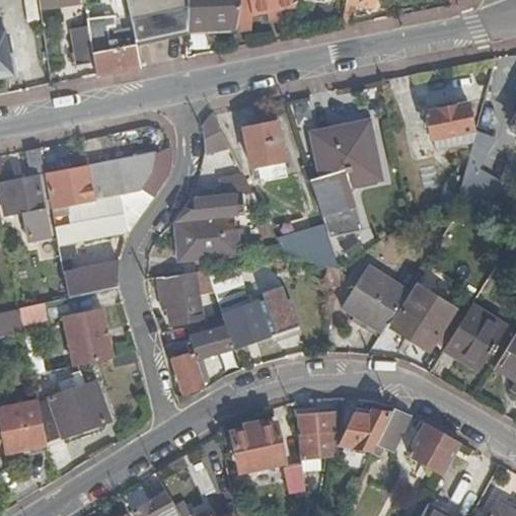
[(127,0),(132,26),(135,39),(189,28),(189,0),(127,0)]
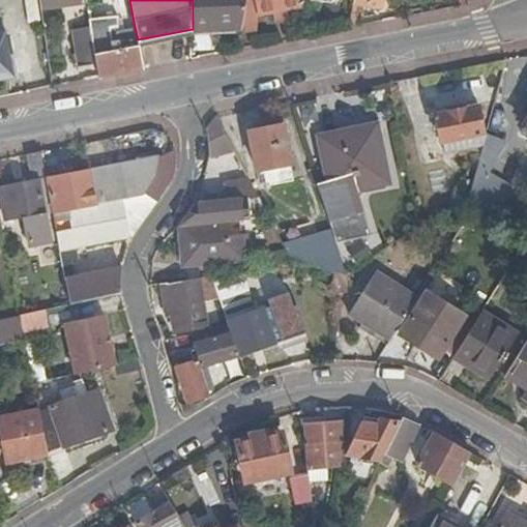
[(193,0),(193,29),(193,30),(241,25),(245,0),(193,0)]
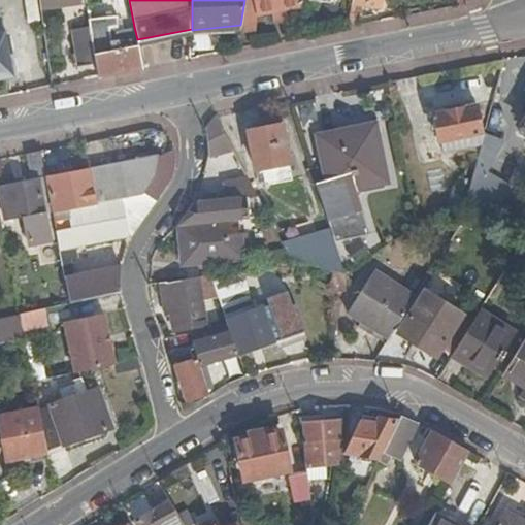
[(300,4),(299,0),(255,0),(257,12),(272,9),(274,21),(288,18),(286,7),(300,4)]
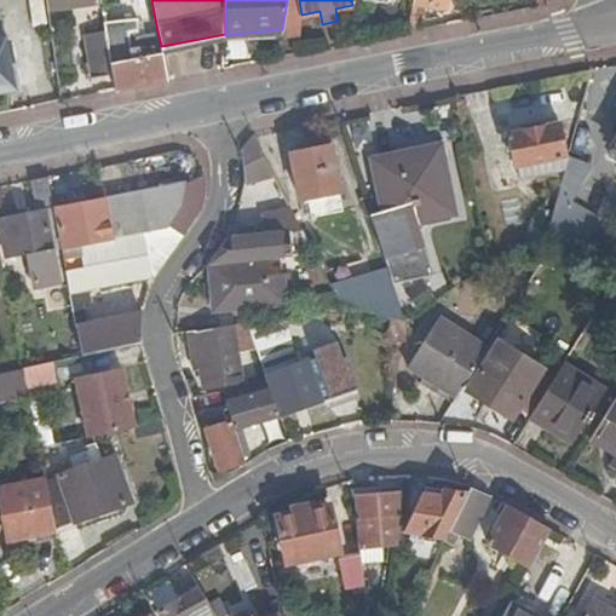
[(105,24),(107,29),(115,74),(117,87),(167,78),(161,46),(157,32),(128,36),(125,21),(105,24)]
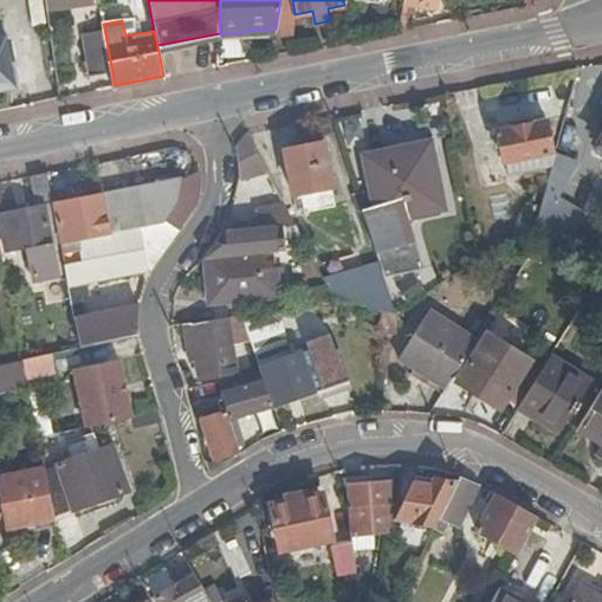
[(85,33),(92,76),(112,72),(104,28),(85,33)]
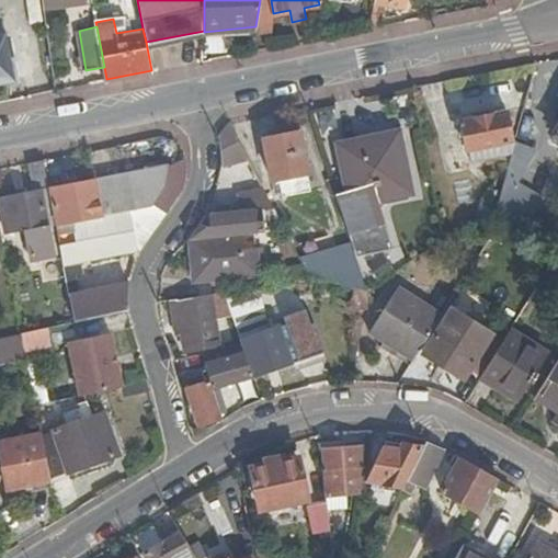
[(463,121),(468,150),(470,149),(509,141),(514,139),(509,112),(463,121)]
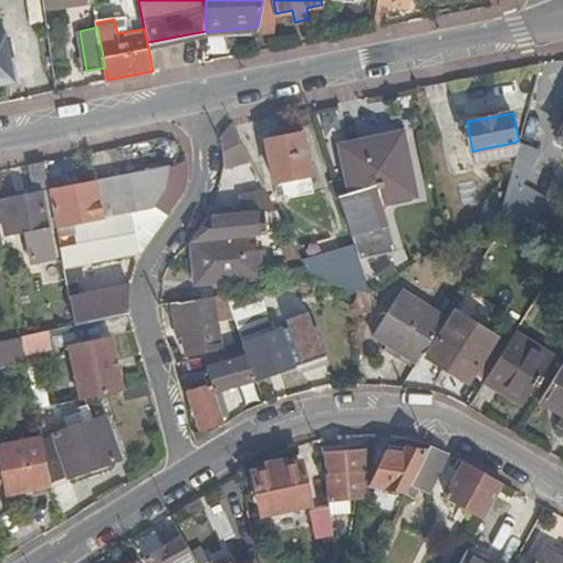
[(221,136),(227,159),(226,166),(249,157),(232,123),(228,128),(221,136)]
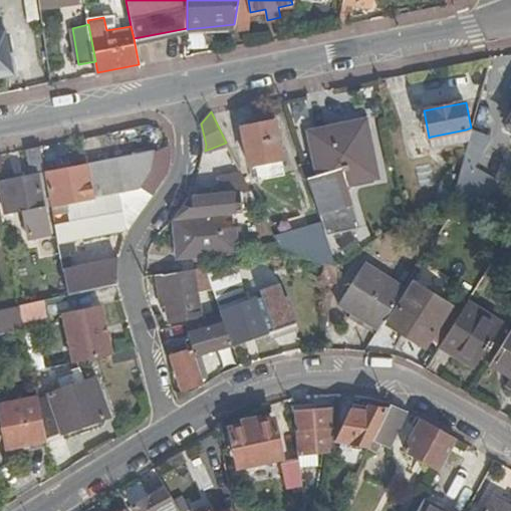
[(259,164),(261,179),(286,175),(277,120),(245,126),(252,165),(259,164)]
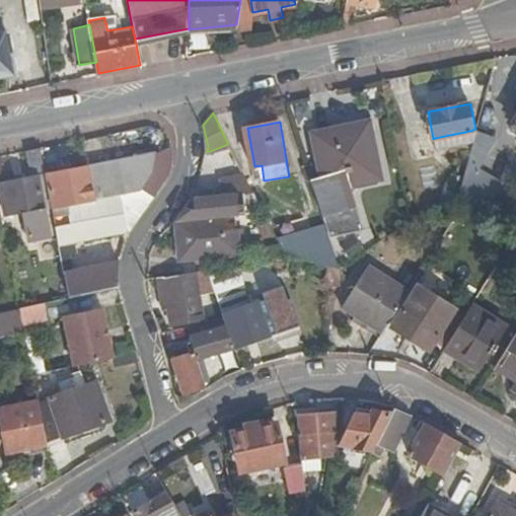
[(497,136),(478,129),(469,160),(500,179),(511,161),(491,148),(497,136)]
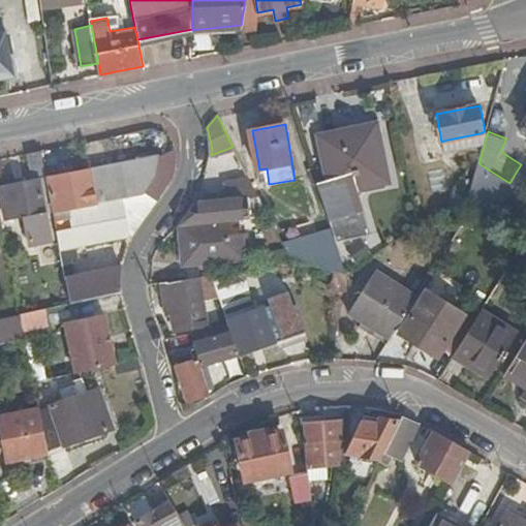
[(334,179),(319,182),(335,243),(366,236),(358,196),(361,195),(359,185),(383,180),(375,134),(348,140),(346,133),(325,138),(334,179)]
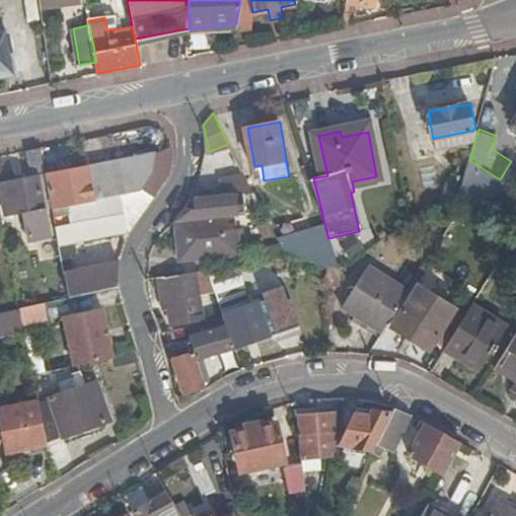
[(470,131),(435,138),(437,147),(471,140),(470,131)]
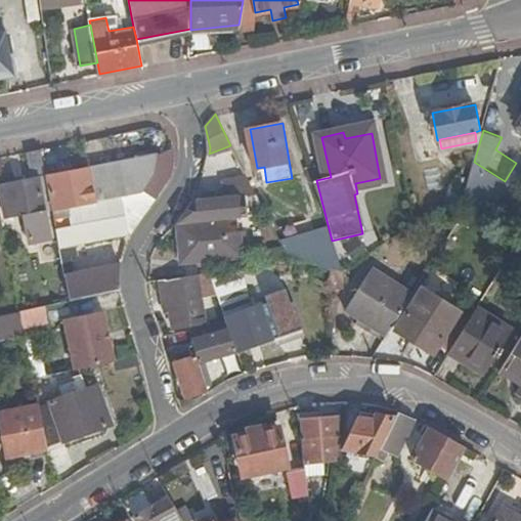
[(40,148),(28,150),(33,176),(39,175),(45,174),(40,148)]
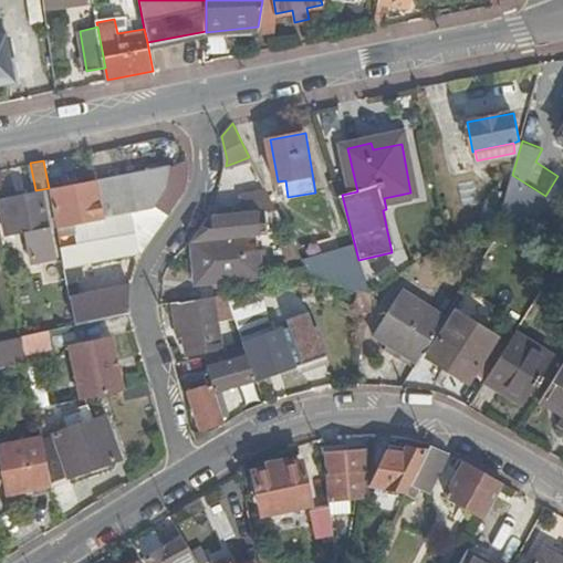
[(173,163),(49,188),(54,222),(63,270),(76,268),(139,253),(141,251),(137,235),(165,188),(167,180),(173,163)]
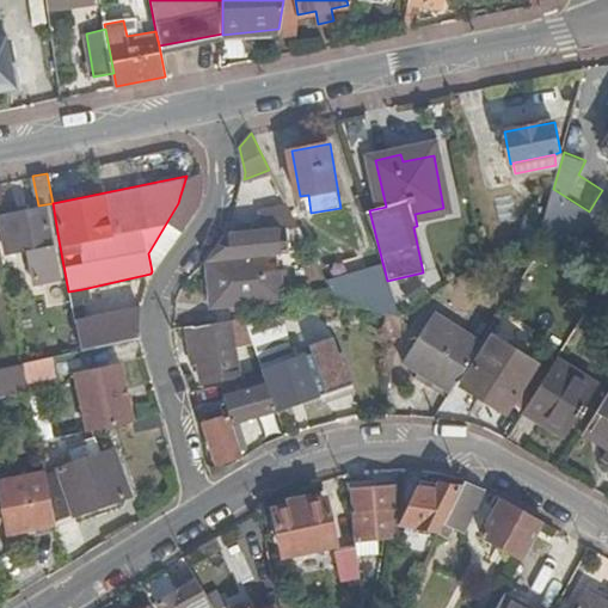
[(589,212),(553,189),(542,228),(572,246),(594,214),(589,212)]
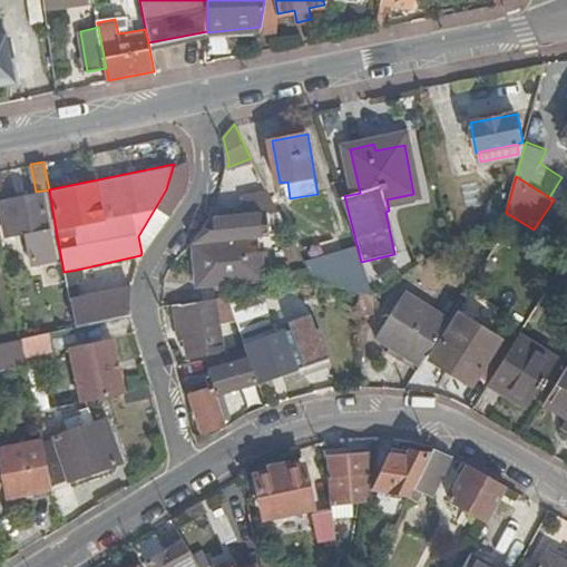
[(168,182),(166,189),(138,236),(142,253),(150,241),(157,233),(183,192),(168,182)]
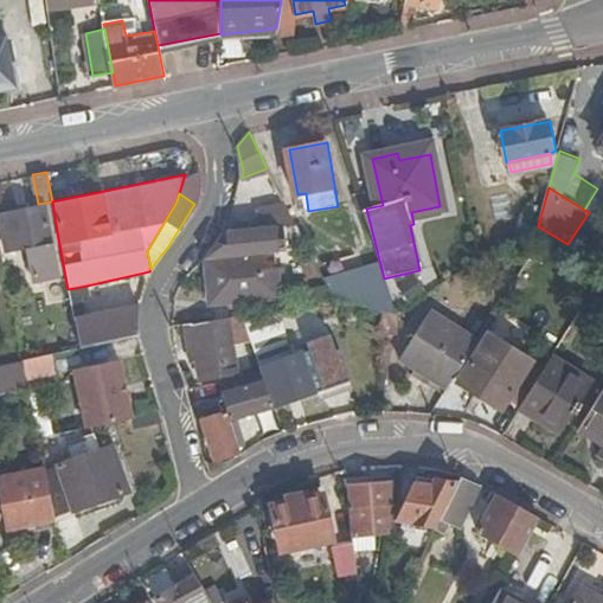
[(52,201),(45,203),(53,239),(58,238),(52,201)]
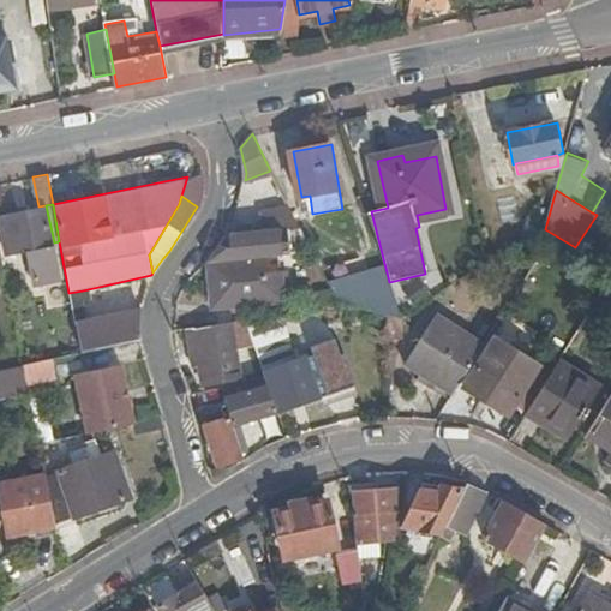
[(5,227),(11,251),(54,243),(46,205),(39,207),(9,214),(11,226),(5,227)]
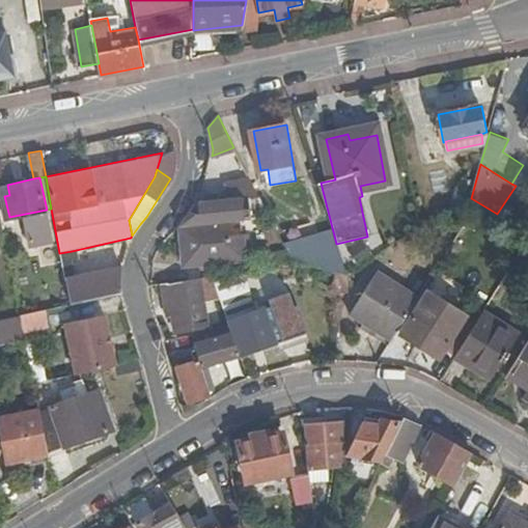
[(194,202),(192,206),(176,224),(223,220),(269,216),(249,178),(242,179),(244,197),(194,202)]
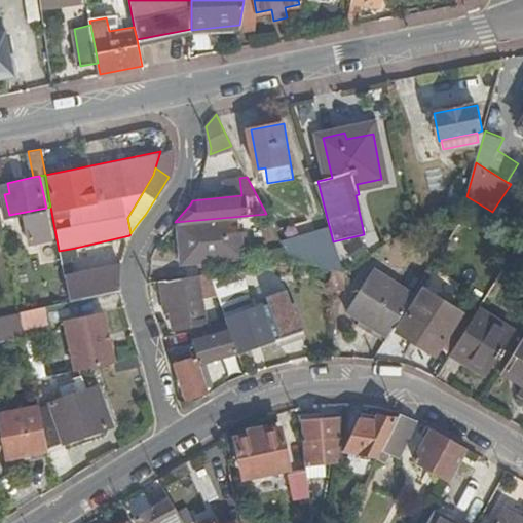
[(238,232),(223,233),(221,218),(175,222),(180,261),(240,255),(239,244),(245,243),(244,236),(238,236),(238,232)]
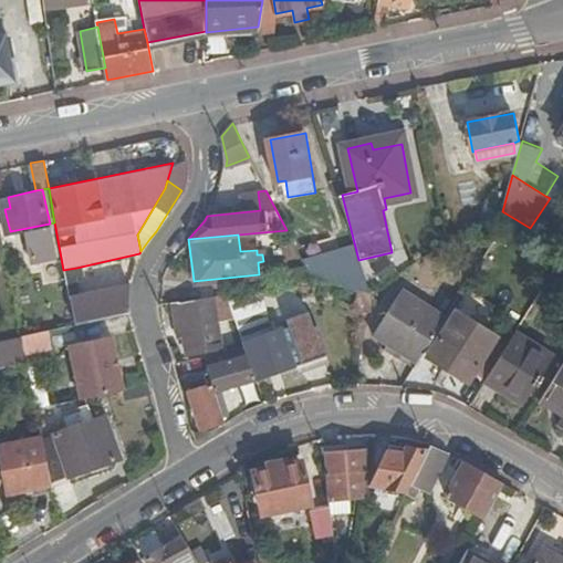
[(341,254),(303,263),(310,279),(352,291),(344,264),(341,254)]
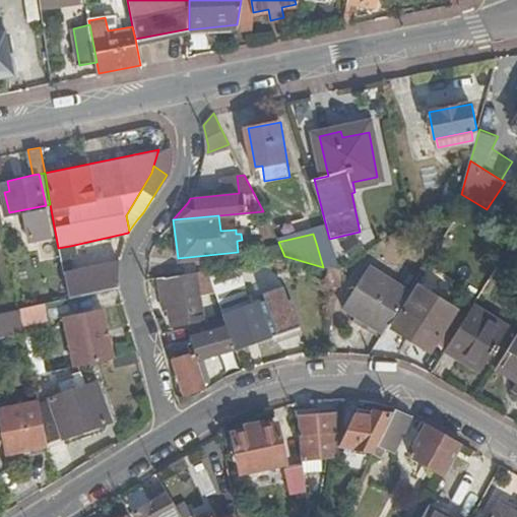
[(329,239),(316,243),(323,267),(324,267),(337,270),(329,239)]
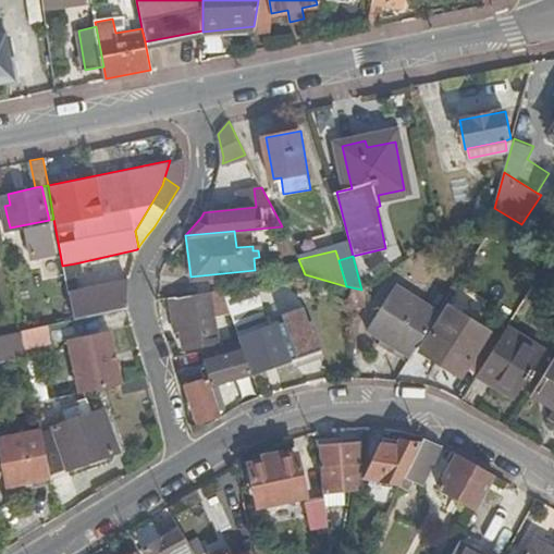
[(75,263),(62,266),(65,279),(76,275),(75,263)]
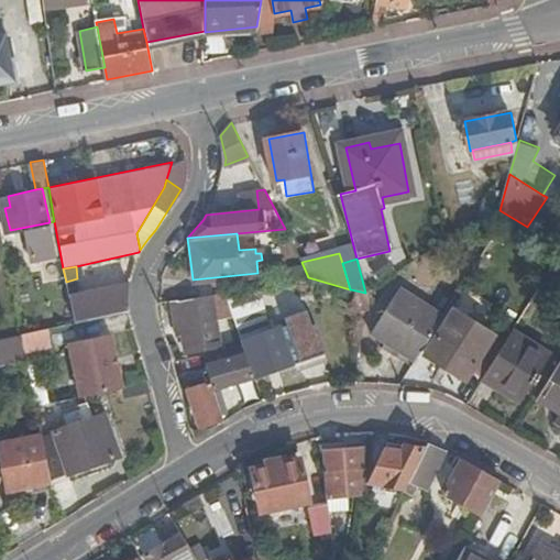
[(129,283),(68,296),(73,322),(128,310),(128,304),(128,294),(129,283)]
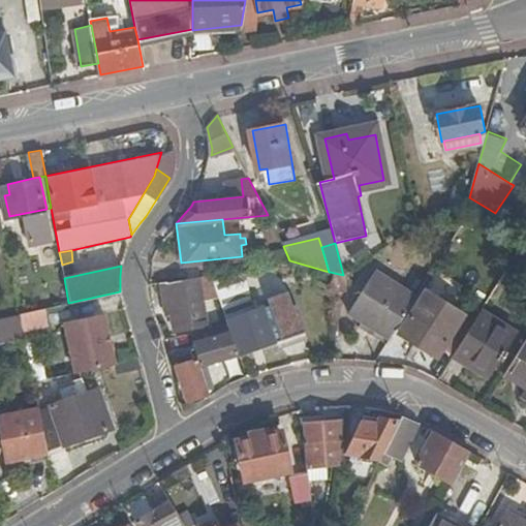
[(375,268),(347,314),(389,338),(416,292),(375,268)]
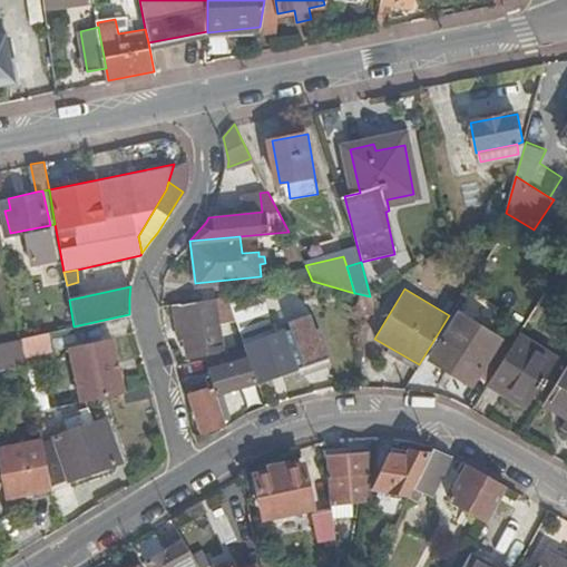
[(257,291),(225,296),(243,349),(254,382),(294,367),(282,331),(269,334),(257,291)]
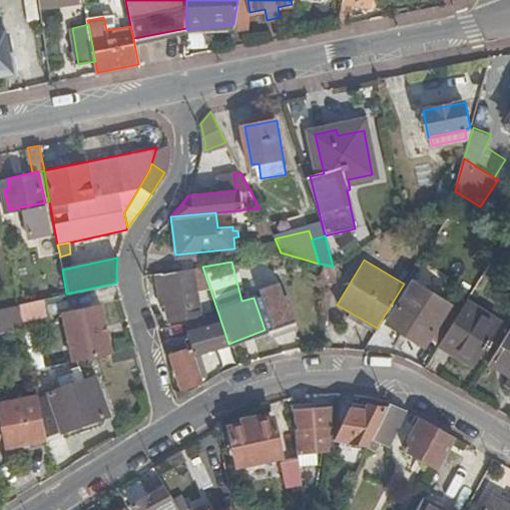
[(333,267),(320,264),(321,287),(334,286),(333,267)]
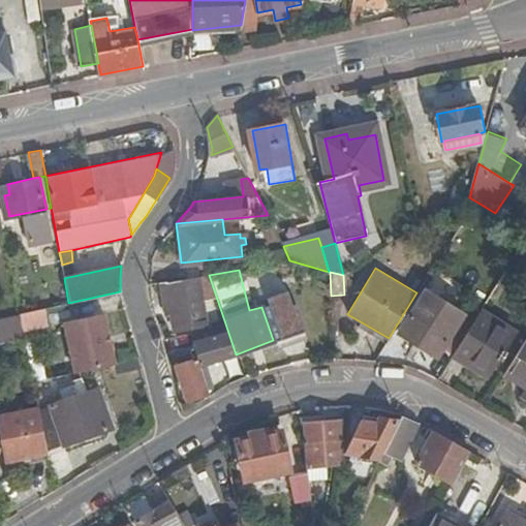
[(196,291),(211,287),(208,275),(164,283),(173,330),(202,325),(196,291)]
